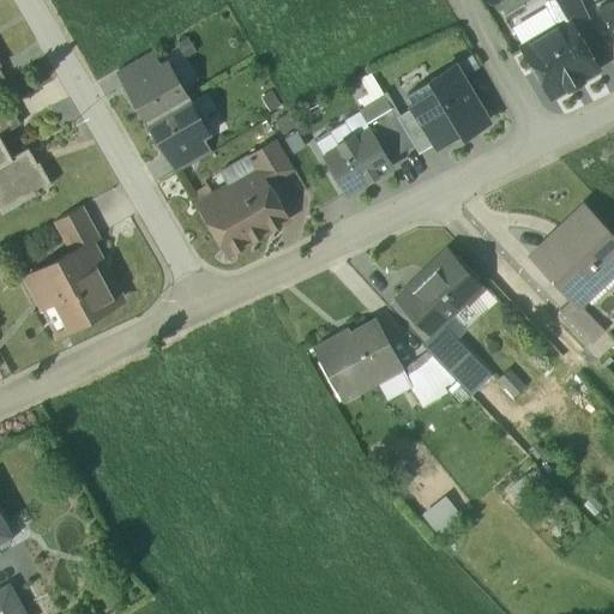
[(593,25),(579,0),(553,0),(545,5),(555,26),(569,19),(577,32),(593,25)]
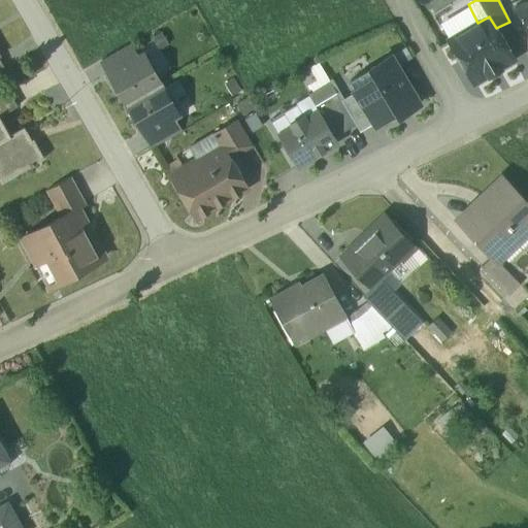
[(527,0),(521,0),(517,2),(527,27),(527,0)]
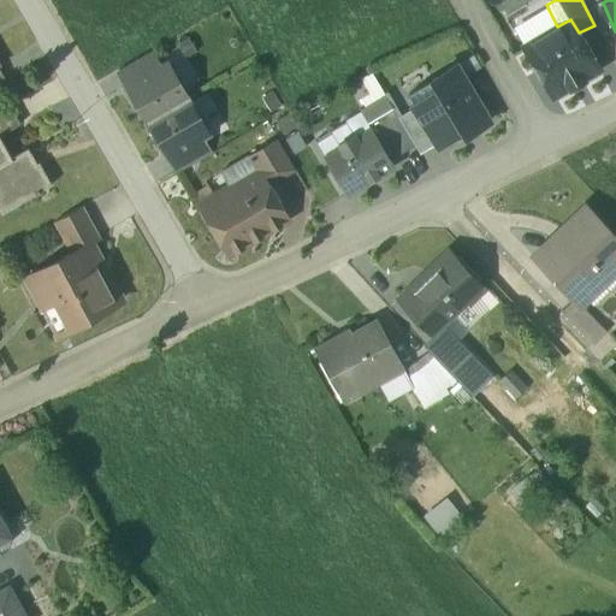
[(525,46),(554,96),(599,70),(579,33),(570,19),(557,27),(525,46)]
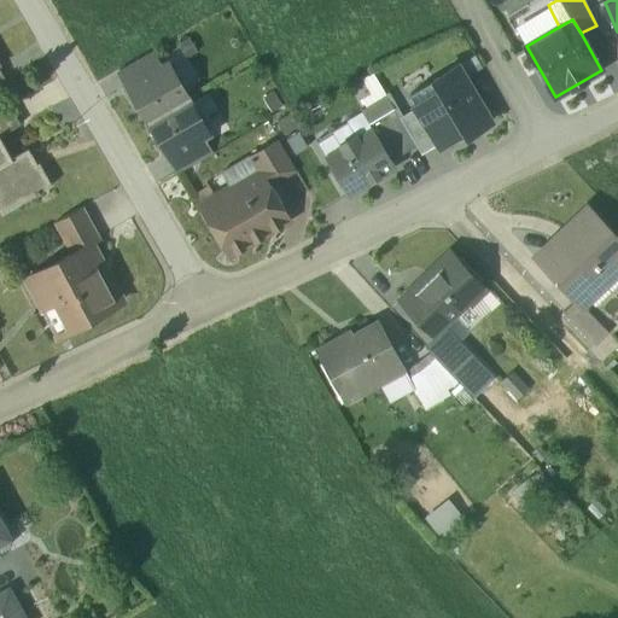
[(151,52),(118,71),(127,86),(159,68),(151,52)]
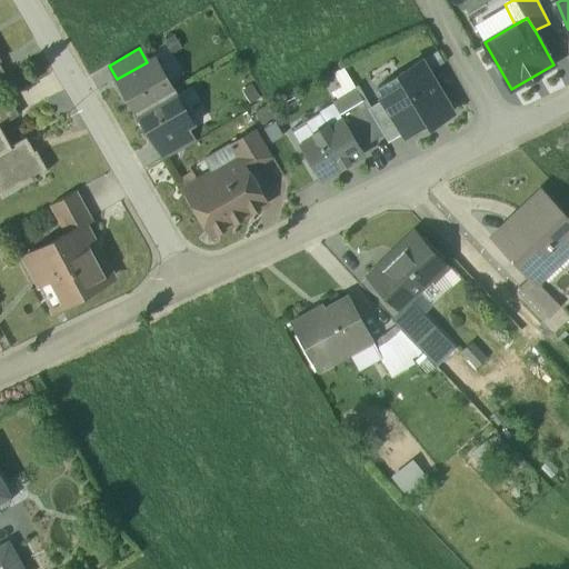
[(117,79),(116,80),(135,113),(172,91),(152,58),(147,62),(117,79)]
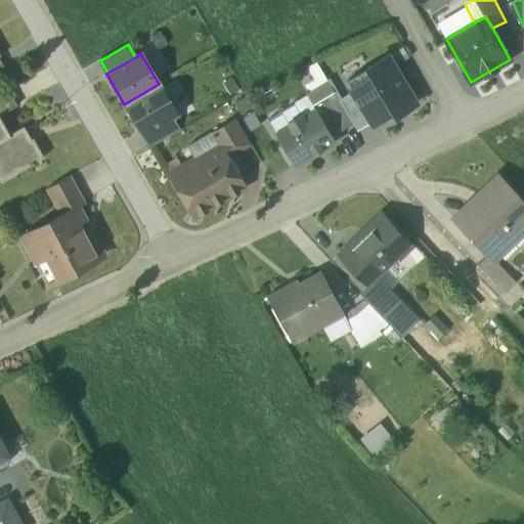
[(417,101),(389,55),(347,81),(353,91),(372,123),(375,127),(417,101)]
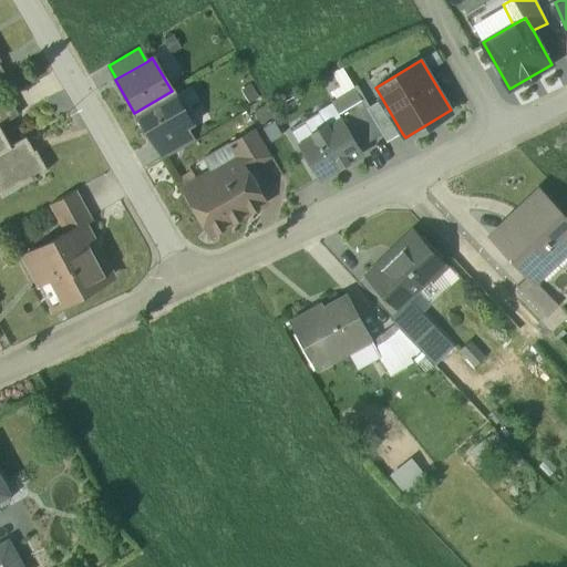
[(172,91),(134,113),(153,145),(154,145),(184,127),(191,123),(172,91)]
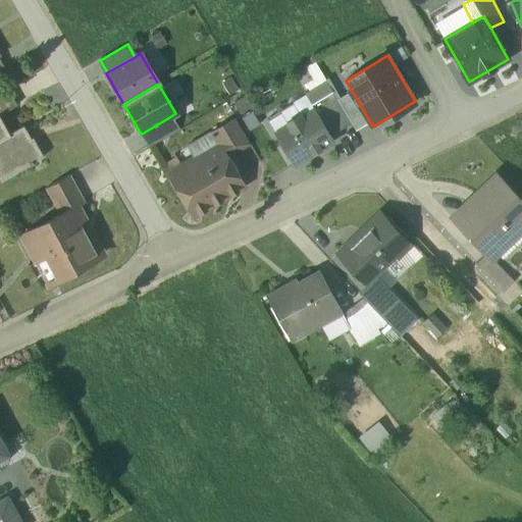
[(7,91),(0,95),(0,115),(16,107),(7,91)]
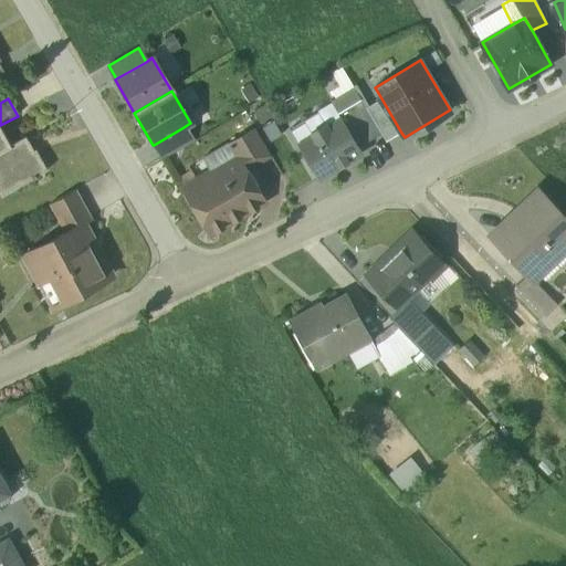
[(381,98),(366,108),(381,134),(386,143),(401,133),(381,98)]
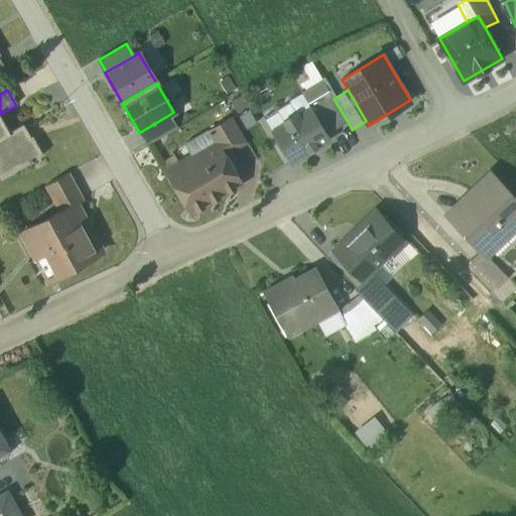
[(311,109),(328,134),(348,122),(334,99),(330,92),(308,104),(311,109)]
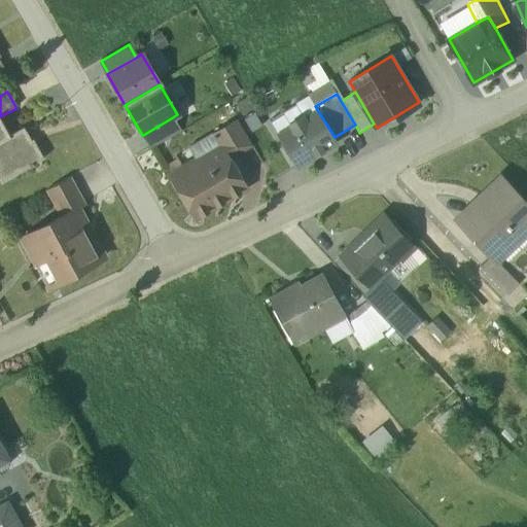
[(297,167),(338,142),(335,137),(318,111),(305,119),(303,116),(290,124),(292,127),(279,135),(297,167)]
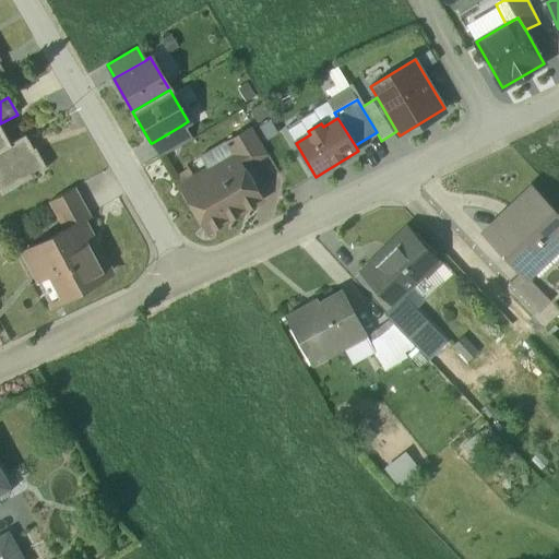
[(181,126),(152,143),(161,157),(190,140),(181,126)]
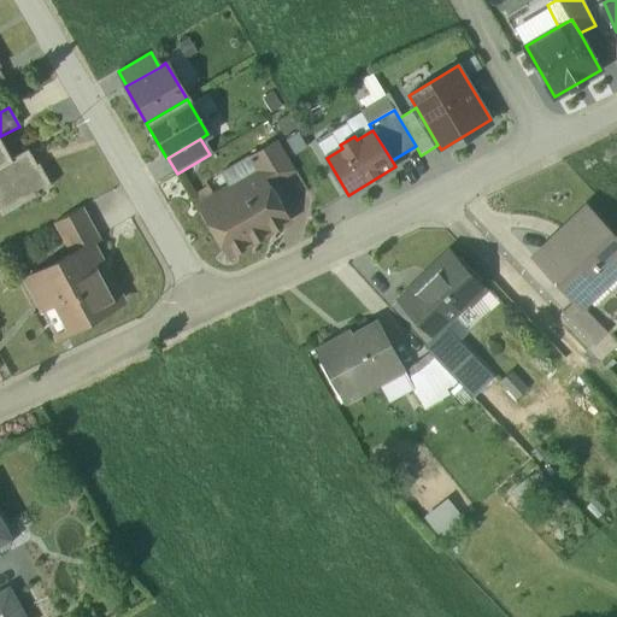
[(277,140),(247,158),(254,171),(257,170),(266,186),(295,169),(277,140)]
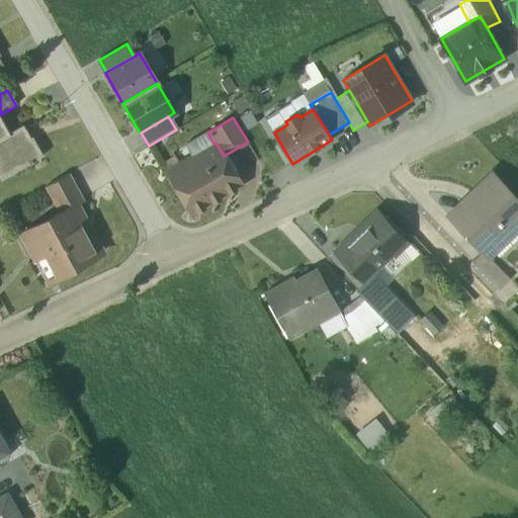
[(0,180),(0,181),(42,156),(23,123),(8,133),(0,118),(0,180)]
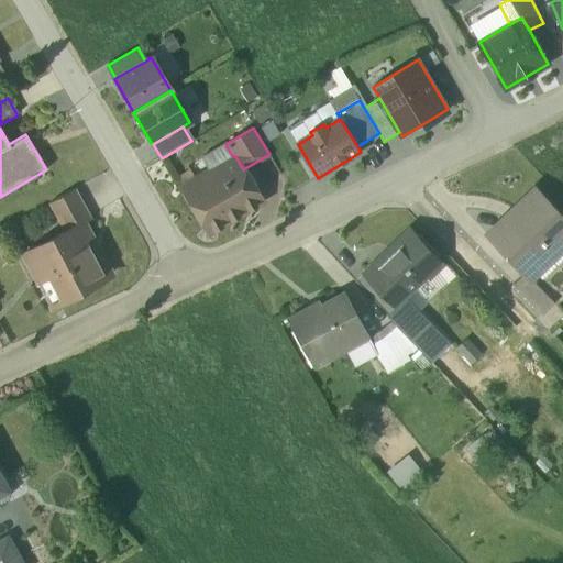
[(232,156),(180,187),(183,191),(181,197),(187,207),(192,208),(207,232),(262,199),(243,169),(234,155),(232,156)]
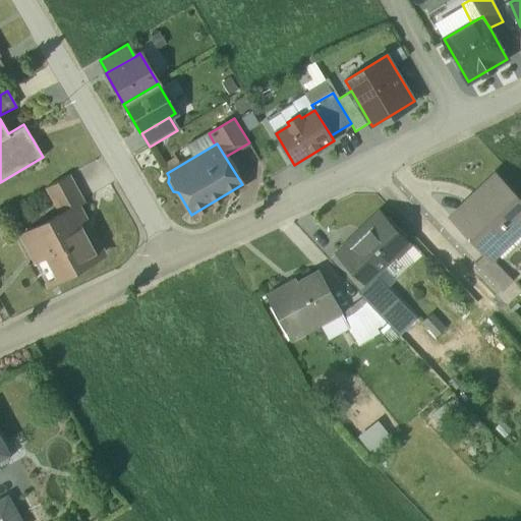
[(520,203),(494,174),(472,193),(478,199),(454,222),(483,253),(484,252),(520,218),(520,203)]
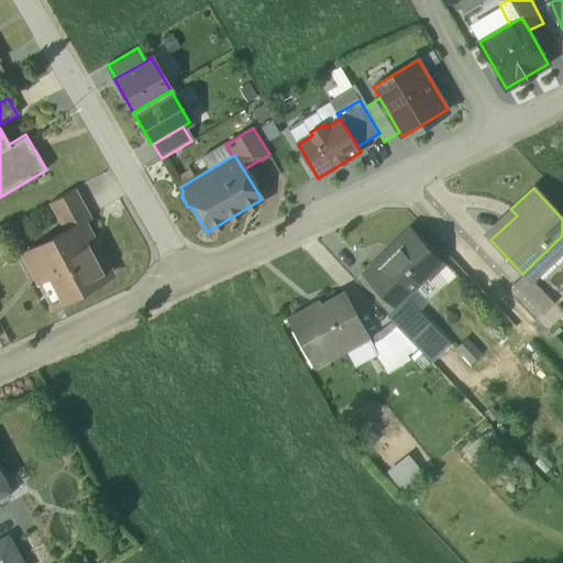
[(72,189),(47,203),(63,230),(83,220),(84,222),(89,219),(72,189)]
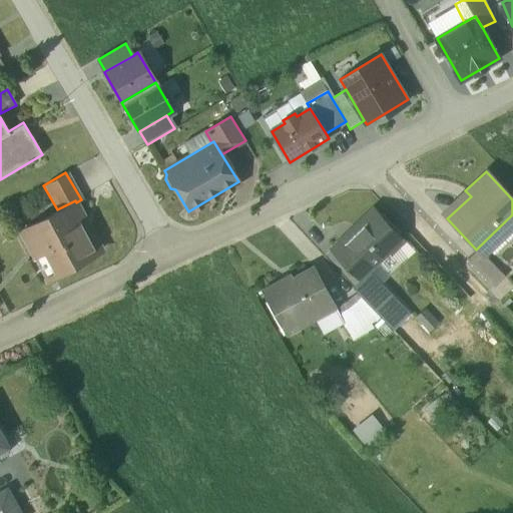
[(57,209),(19,231),(46,281),(96,252),(79,221),(85,218),(76,202),(75,200),(57,209)]
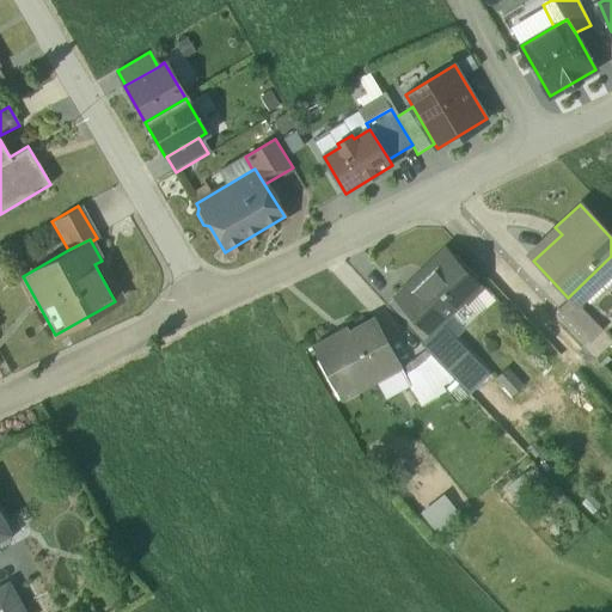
[(446,249),(397,295),(432,331),(481,285),(446,249)]
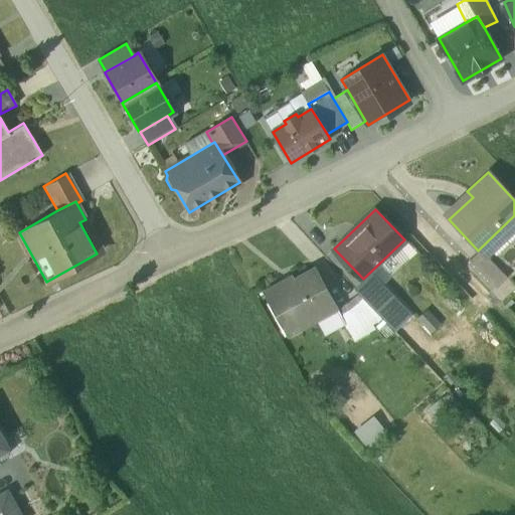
[(478,250),(468,260),(495,287),(506,278),(479,249),(478,250)]
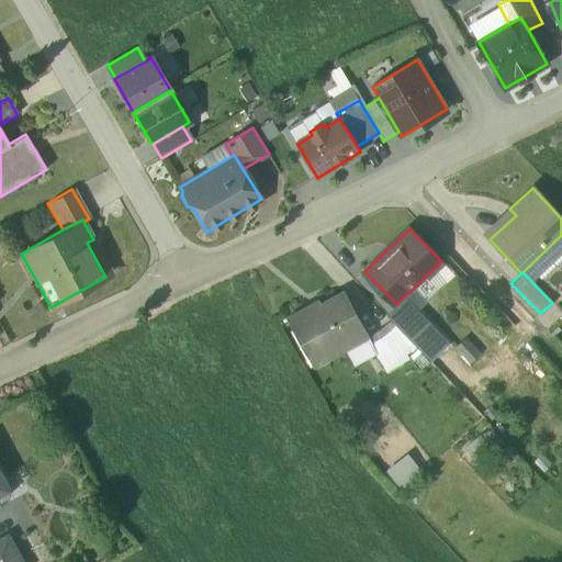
[(344,287),(289,316),(315,364),(346,348),(345,345),(368,333),(344,287)]
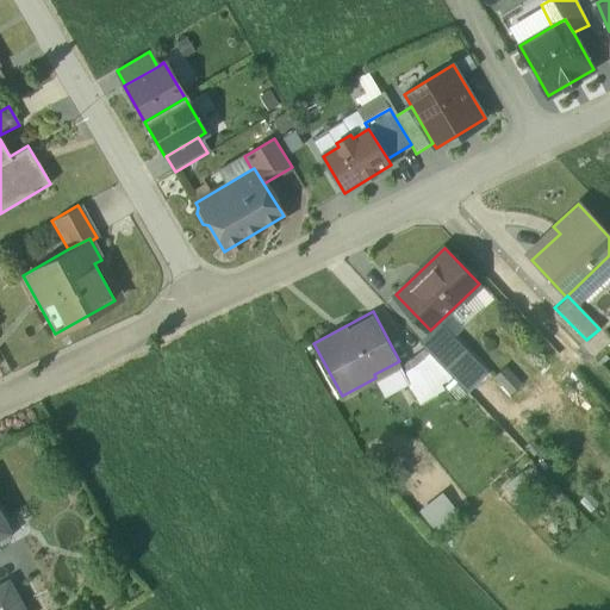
[(468,355),(443,330),(425,347),(449,373),(468,355)]
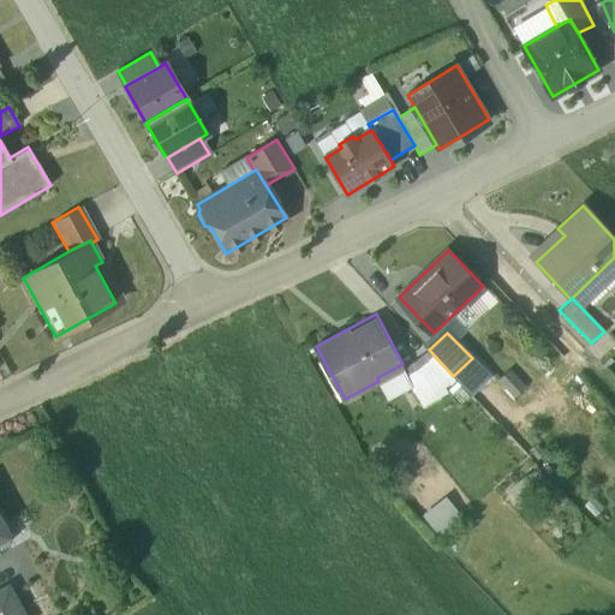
[(402,364),(377,377),(378,381),(388,401),(413,388),(406,374),(407,372),(402,364)]
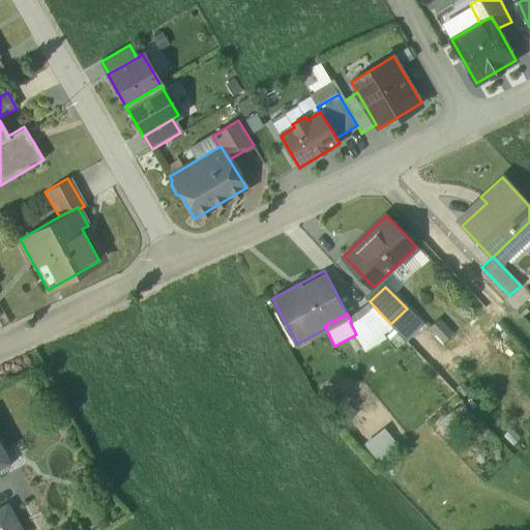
[(377,343),(362,316),(351,321),(350,322),(356,334),(364,349),(377,343)]
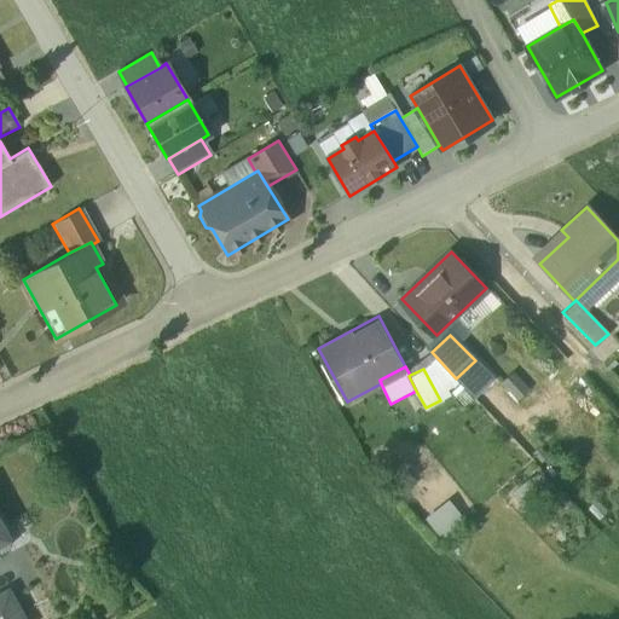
[(525,395),(512,379),(502,387),(515,403),(525,395)]
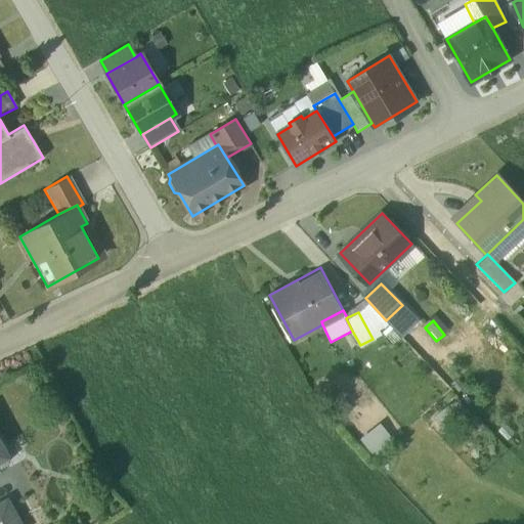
[(360,437),(372,453),(393,437),(381,422),(360,437)]
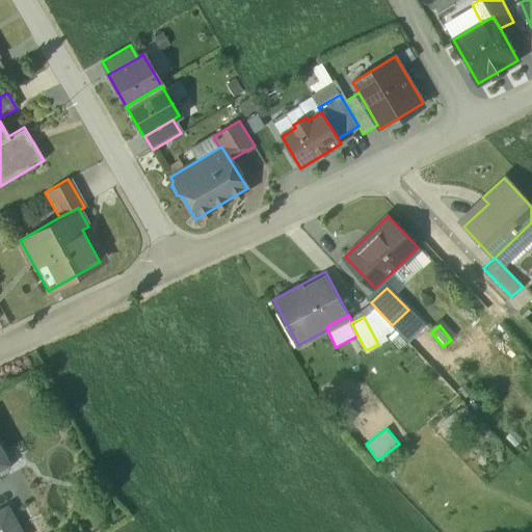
[(19,531),(7,509),(0,513),(0,531),(19,531)]
